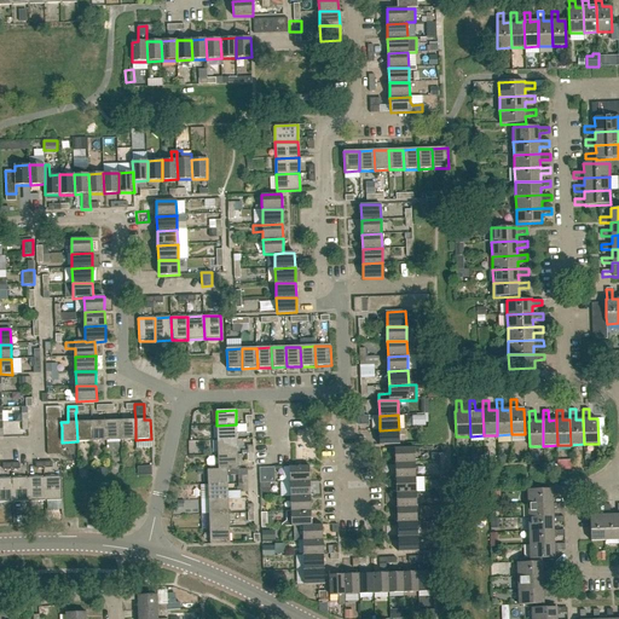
[(121,440),(136,440),(136,420),(121,421),(121,440)]
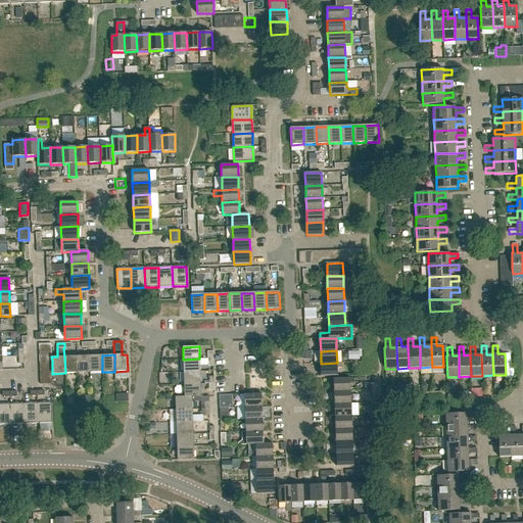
[(65,373),(78,373),(77,355),(64,357),(65,373)]
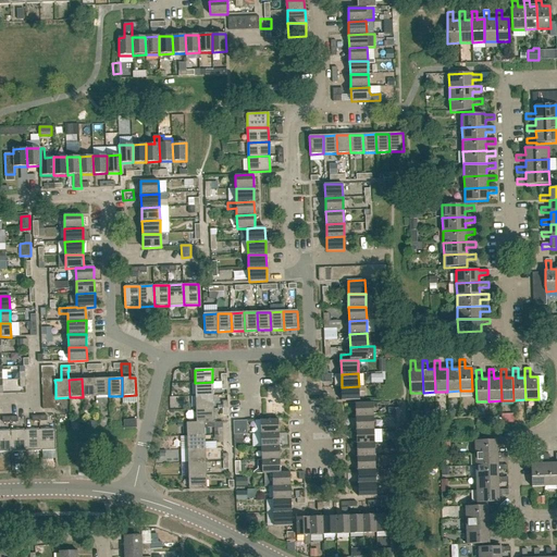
[(83,397),(96,396),(96,379),(82,379),(83,397)]
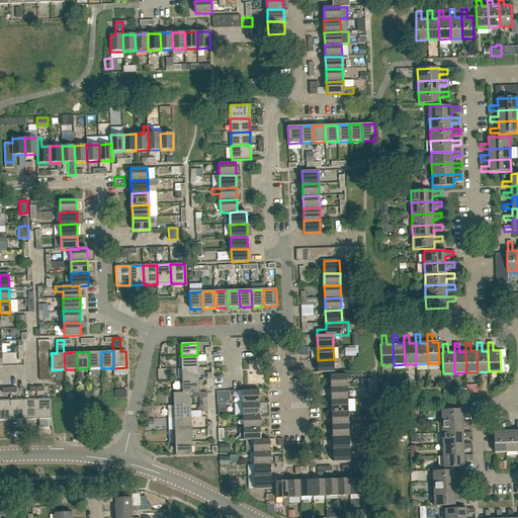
[(89,368),(101,368),(101,352),(89,352),(89,368)]
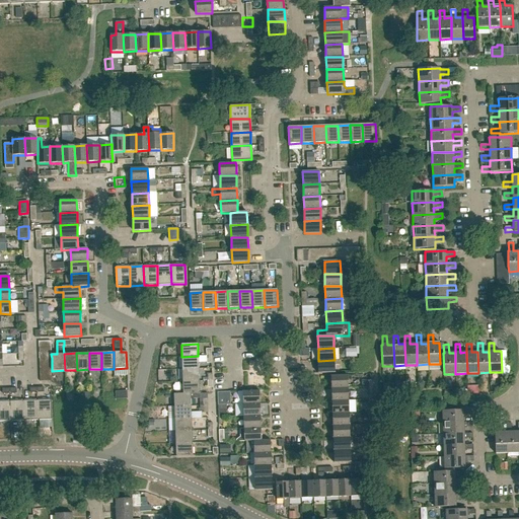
[(182,369),(199,369),(198,356),(181,357),(182,369)]
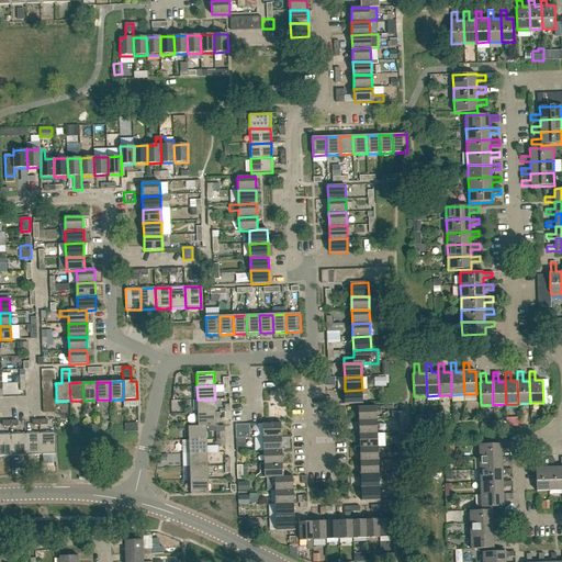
[(346,404),(362,404),(362,390),(345,391),(346,404)]
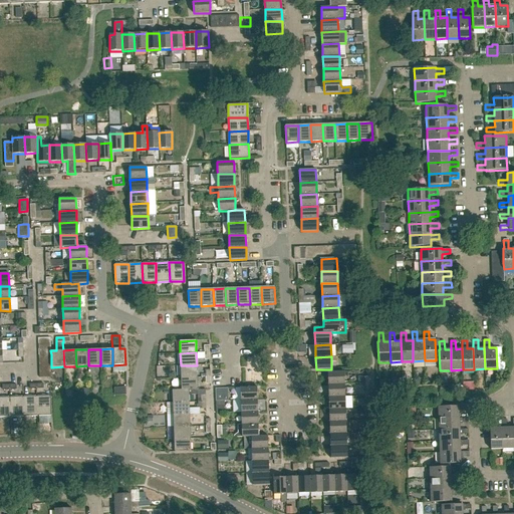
[(181,377),(197,377),(197,365),(181,365),(181,377)]
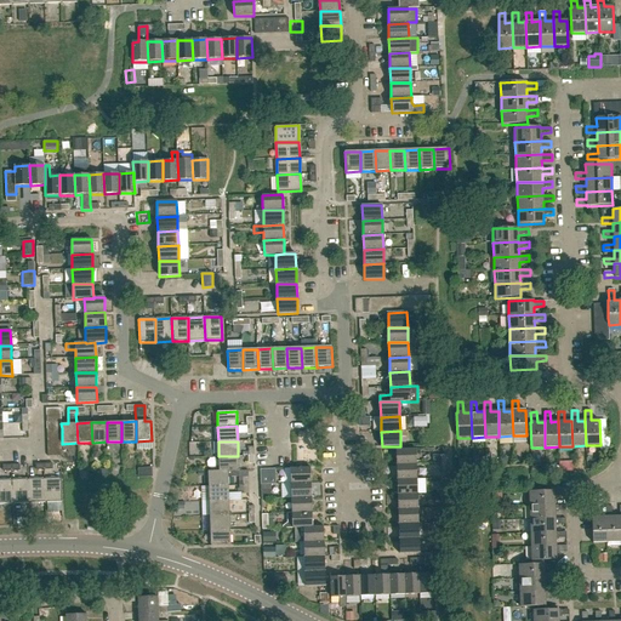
[(397,465),(416,465),(416,449),(396,450),(397,465)]
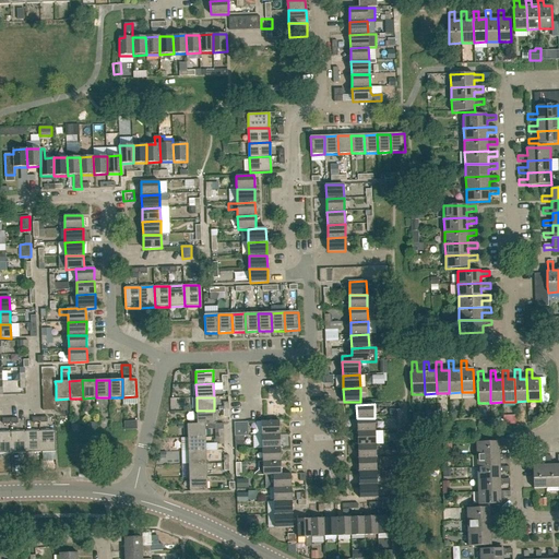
[(205,425),(215,424),(214,411),(197,411),(197,424),(197,425),(205,424),(205,425)]
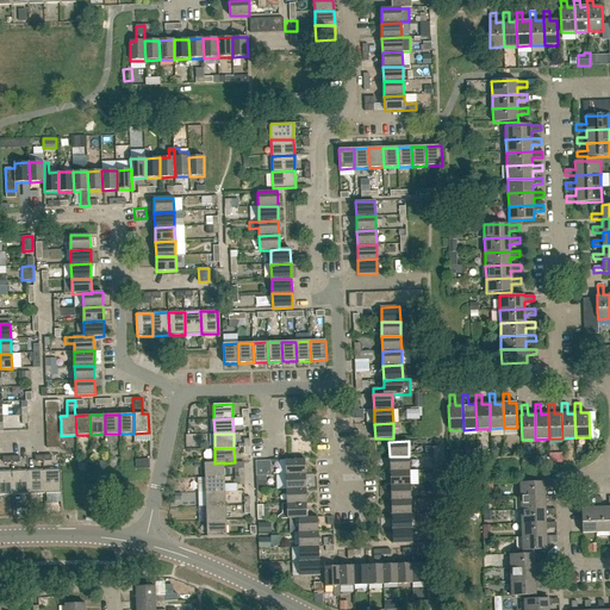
[(390,472),(410,471),(409,456),(390,456),(390,472)]
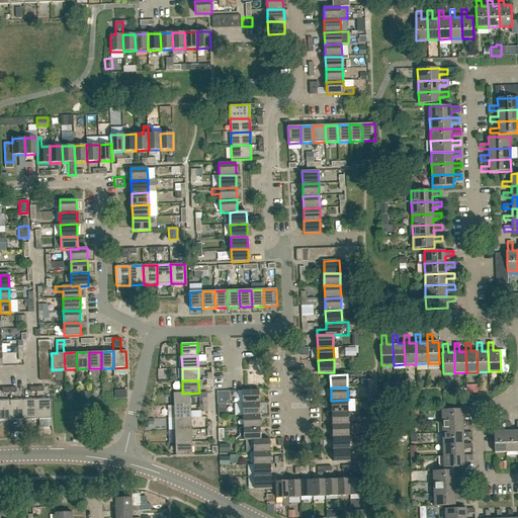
[(218,404),(230,404),(230,391),(218,392),(218,404)]
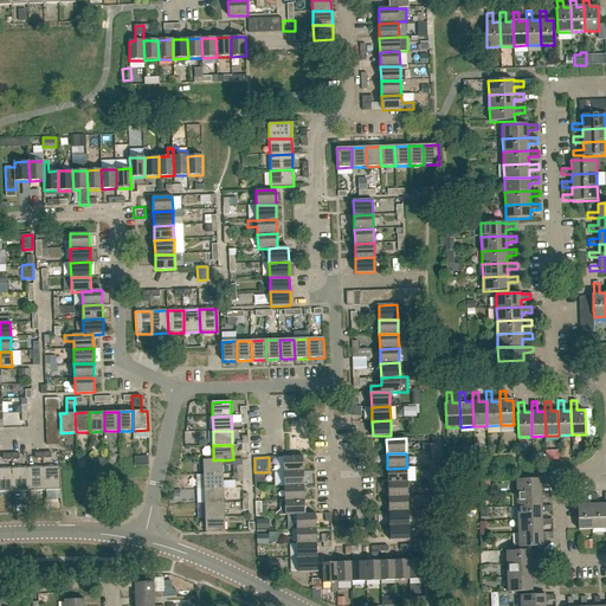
[(284,472),(303,471),(303,457),(283,457),(284,472)]
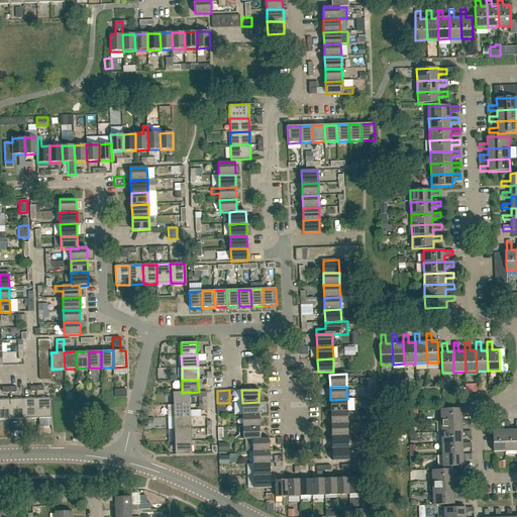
[(174,405),(190,404),(190,397),(199,397),(199,392),(190,393),(190,392),(182,393),(182,392),(173,393),(174,405)]
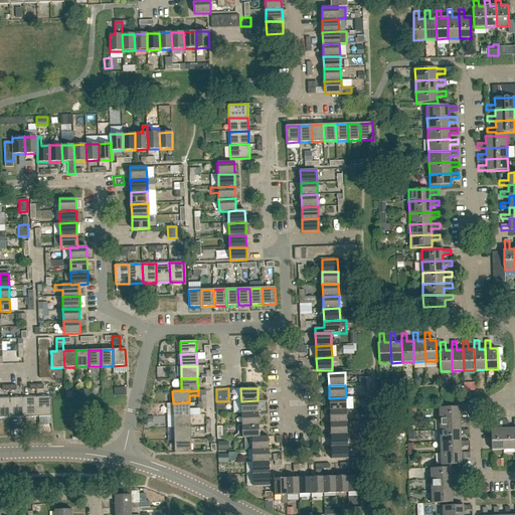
[(50,396),(36,397),(37,416),(38,416),(38,424),(50,423),(50,416),(51,415),(50,396)]
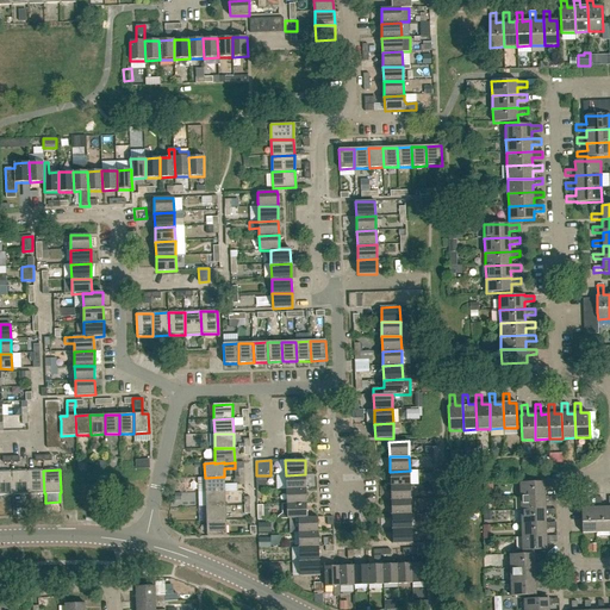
[(12,495),(27,493),(27,471),(11,472),(12,495)]
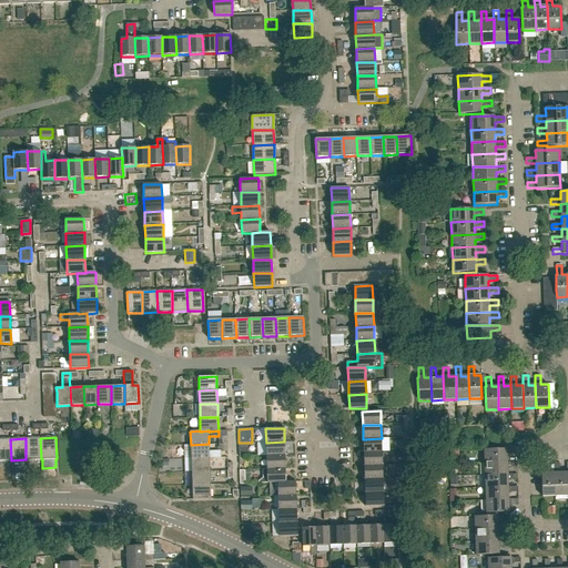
[(26,459),(41,459),(40,438),(26,438),(26,459)]
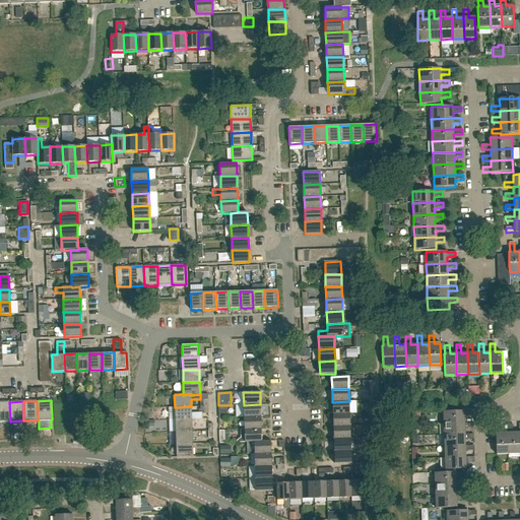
[(333,414),(349,413),(349,401),(332,402),(333,414)]
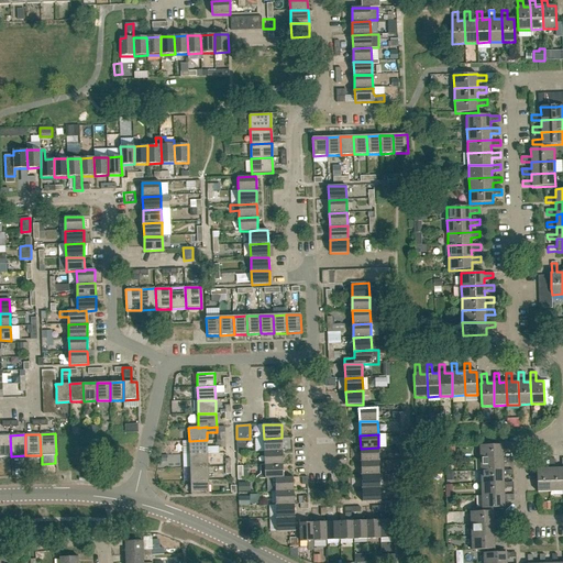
[(0,456),(11,456),(10,435),(0,435),(0,456)]
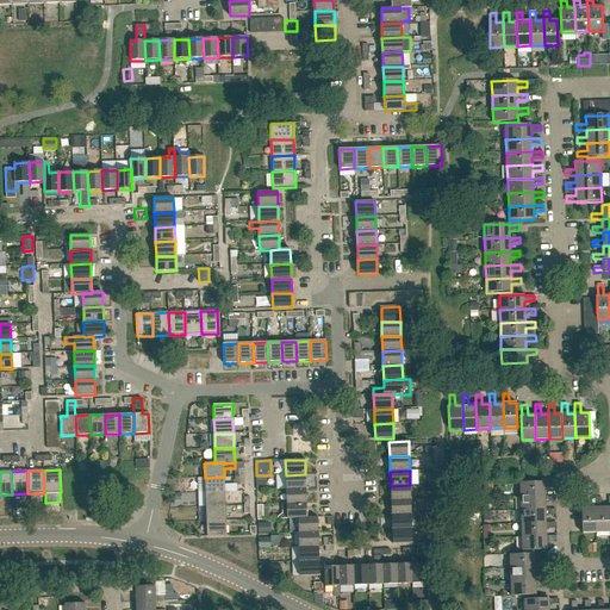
[(286,490),(306,489),(305,474),(286,475),(286,490)]
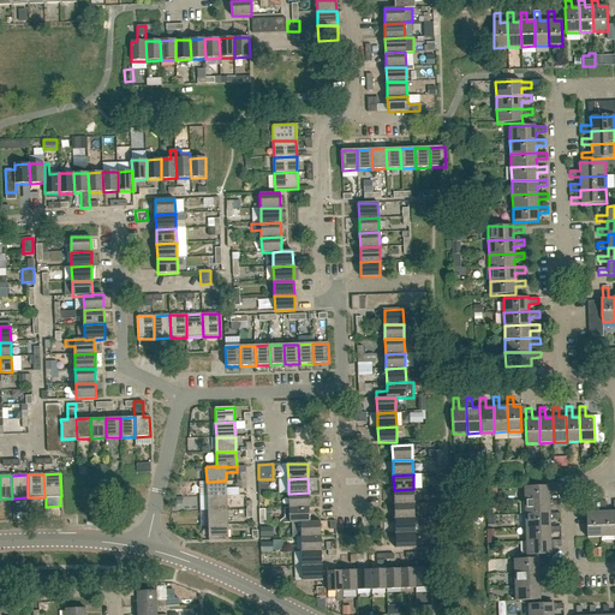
[(226,481),(207,482),(207,496),(227,496),(226,481)]
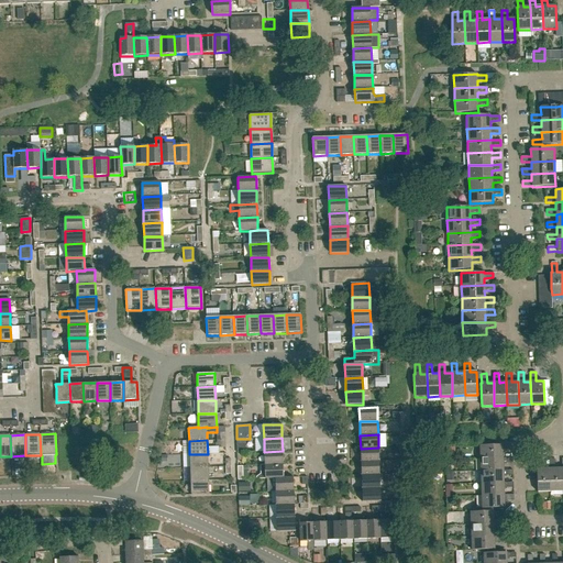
[(481,459),(504,457),(503,451),(512,451),(512,445),(503,445),(503,444),(479,445),(481,459)]
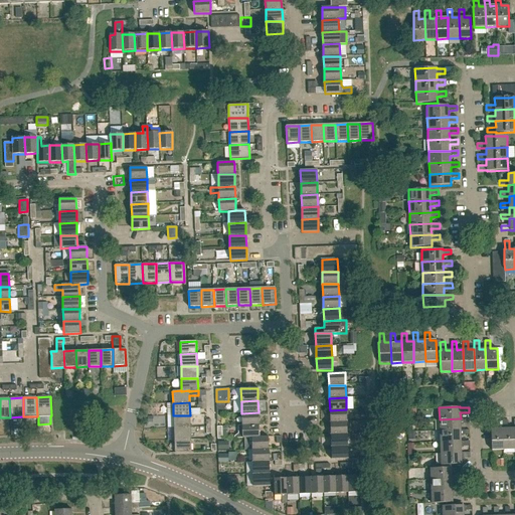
[(330,422),(347,421),(346,409),(330,410),(330,422)]
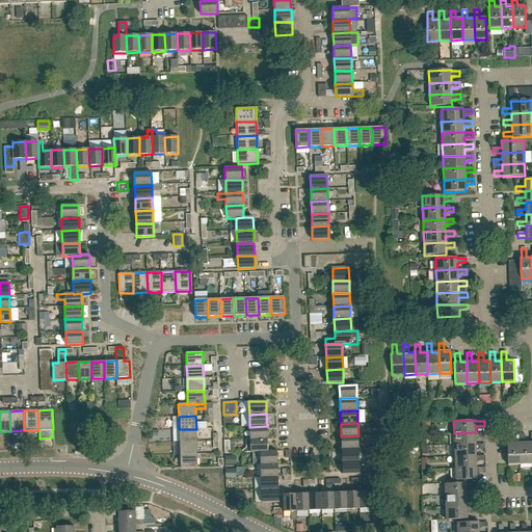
[(250,440),(267,439),(267,426),(249,427),(250,440)]
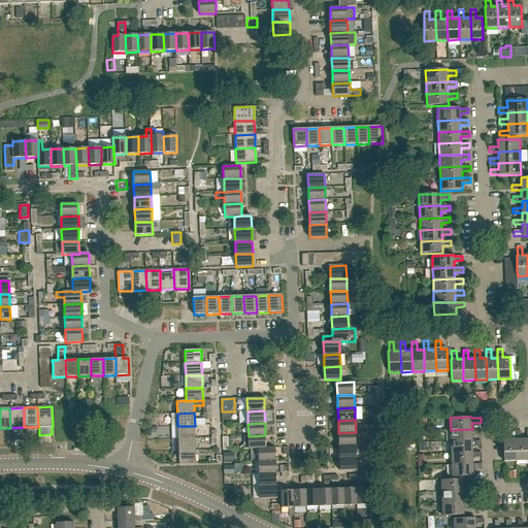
[(195,438),(195,426),(177,426),(178,438),(195,438)]
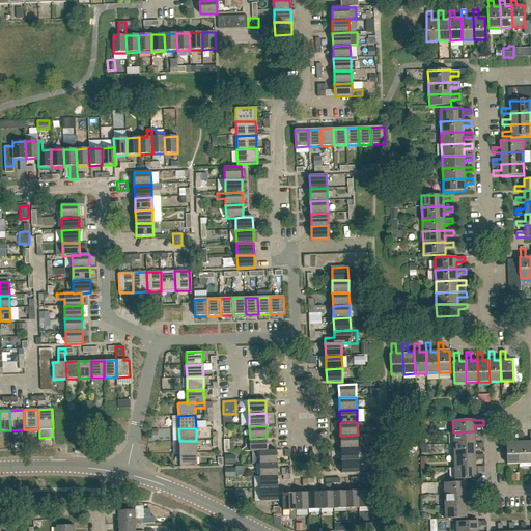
[(453,444),(475,443),(475,437),(483,437),(483,431),(475,431),(453,432),(453,444)]
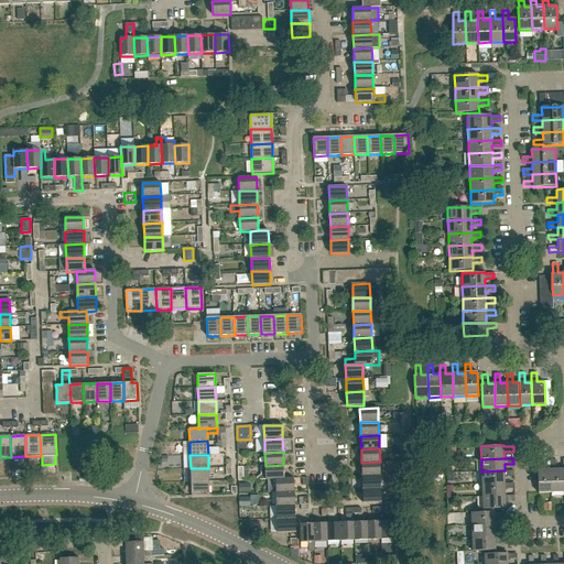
[(563,492),(563,468),(556,469),(555,459),(551,459),(551,469),(551,492),(563,492)]
